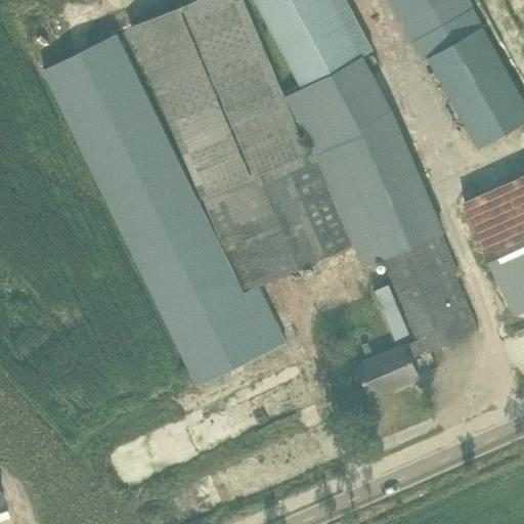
[(307,151),(243,0),(186,0),(129,25),(201,197),(203,195),(243,291),(258,285),(352,243),(355,241),(343,210),(339,212),(315,158),(307,151)]
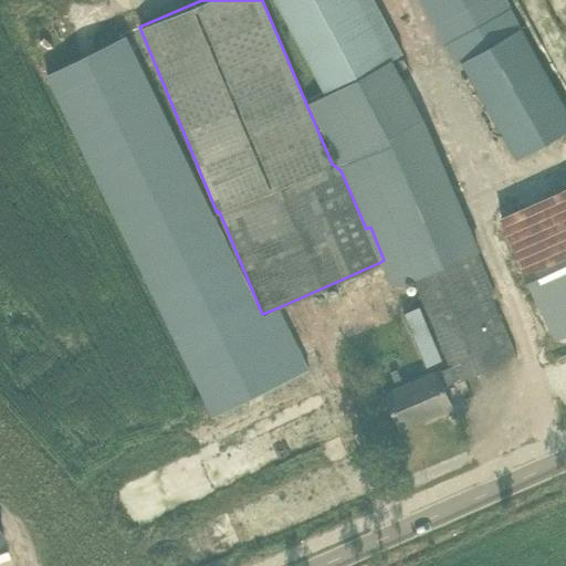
[(276,0),(325,92),(392,56),(402,51),(375,0),(276,0)]
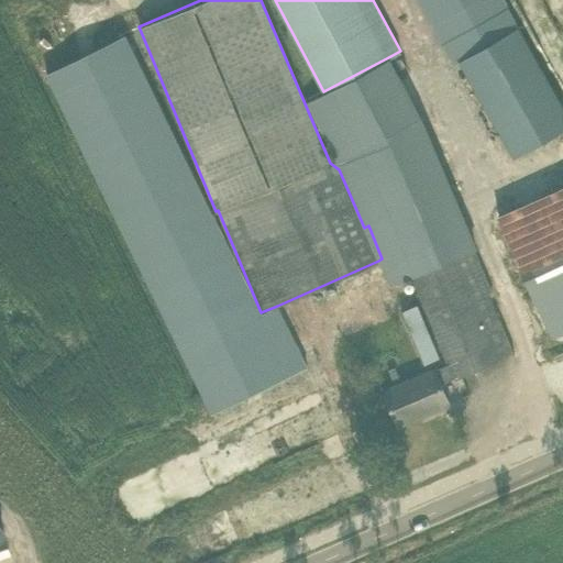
[(562,130),(562,107),(501,0),(473,0),(434,22),(457,63),(460,61),(515,157),(531,148),(559,133),(562,130)]
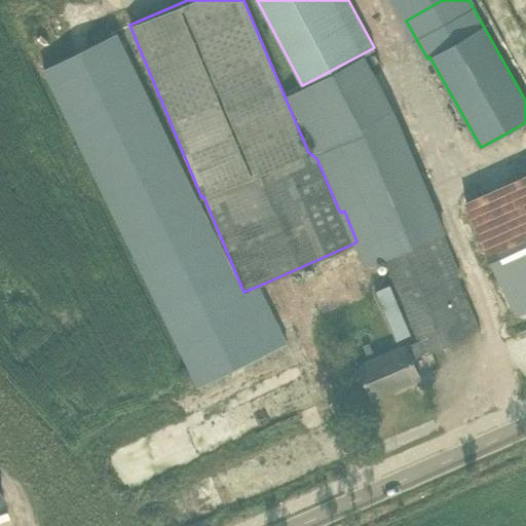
[(243,292),(117,33),(43,69),(198,387),(288,344),(259,286),(243,292)]
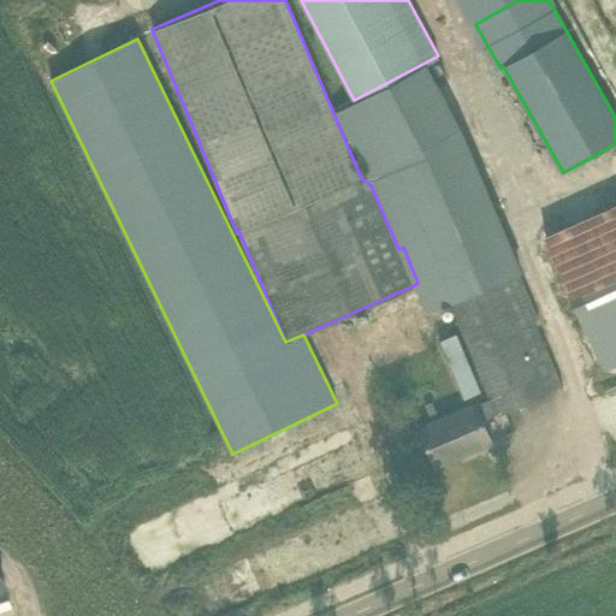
[(472,155),(424,64),(354,100),(335,111),(368,175),(361,178),(371,185),(395,176),(421,240),(403,247),(418,283),(439,274),(468,348),(535,320),(539,319),(472,155)]
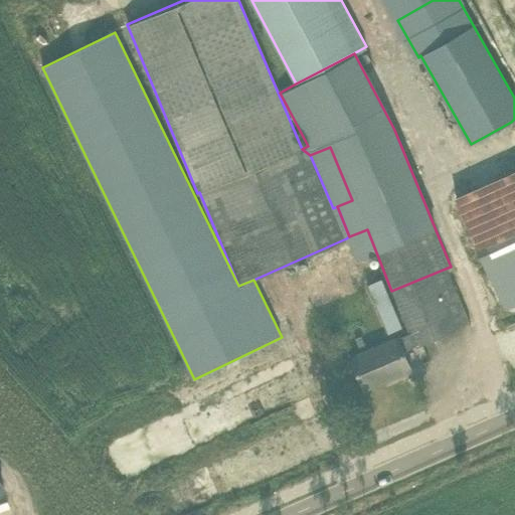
[(514,172),(455,198),(502,309),(514,303),(514,172)]
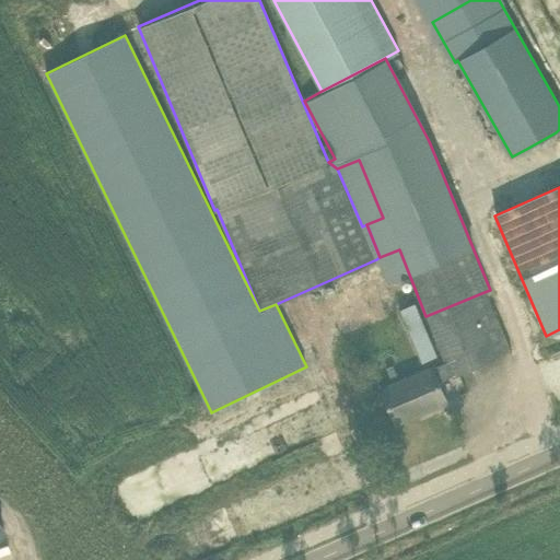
[(487,291),(426,316),(444,361),(433,365),(433,363),(381,386),(397,423),(447,401),(439,382),(511,351),(503,330),(487,291)]
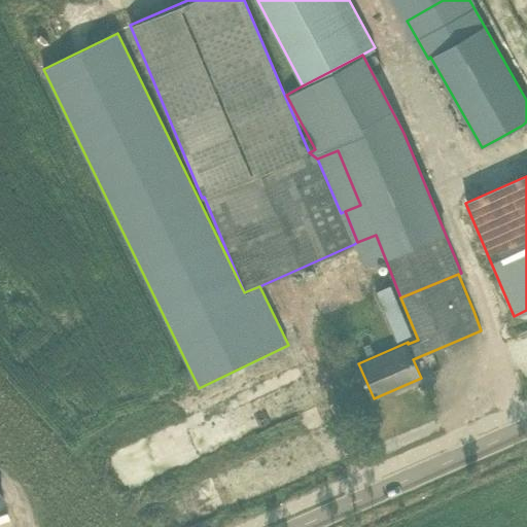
[(399,305),(384,312),(396,342),(413,335),(399,305)]
